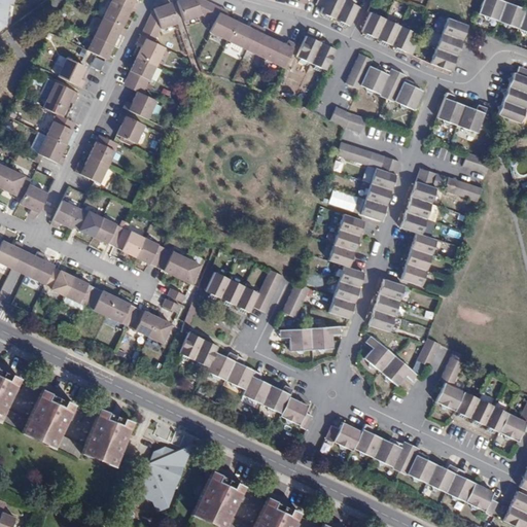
[(0,0),(0,38),(10,30),(16,0),(0,0)]
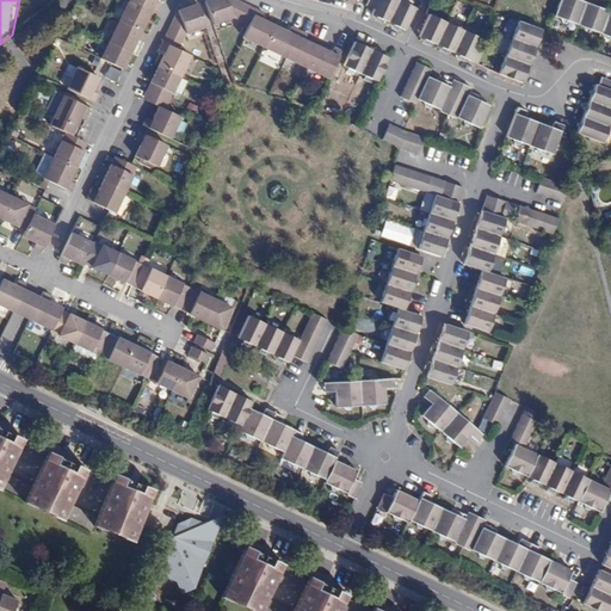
[(131,0),(129,0),(119,20),(141,31),(144,24),(147,18),(153,20),(156,12),(131,0)]
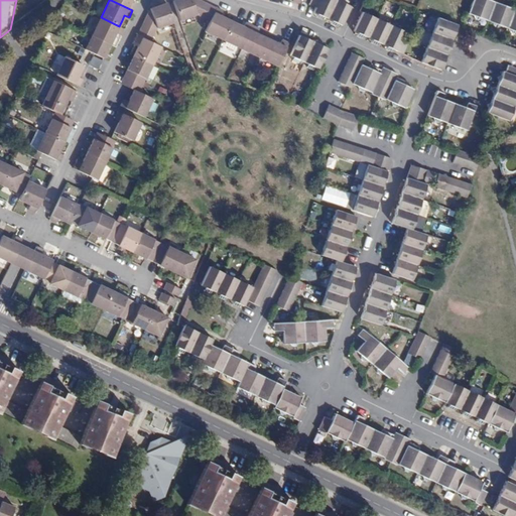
[(111,0),(132,10),(136,4),(131,1),(131,0),(111,0)]
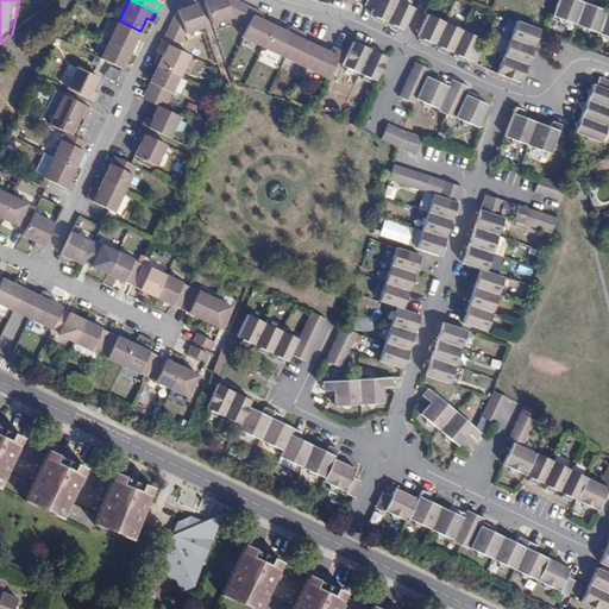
[(248,24),(255,10),(234,0),(206,0),(203,1),(212,24),(233,17),(248,24)]
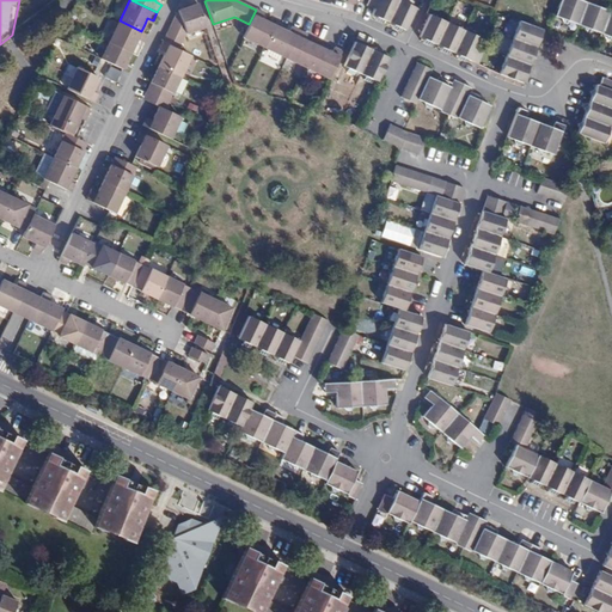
[(391,22),(399,0),(371,0),(368,5),(374,8),(372,13),(378,16),(386,19),(391,22)]
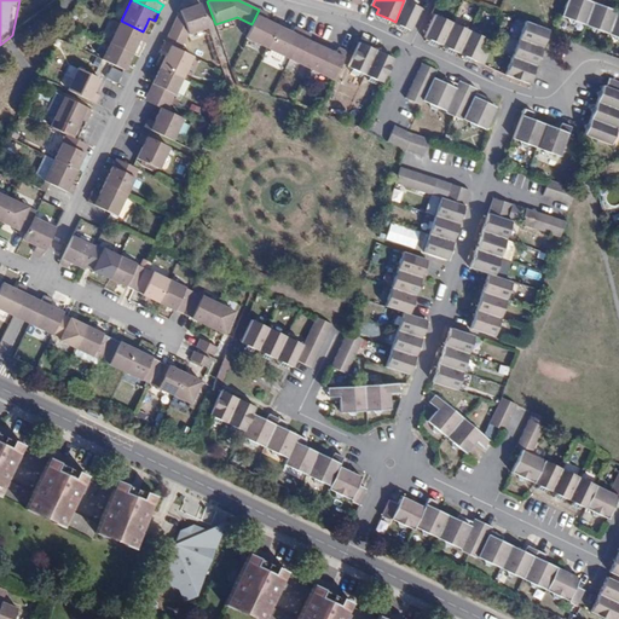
[(399,23),(409,27),(412,29),(422,7),(406,0),(404,0),(395,22),(399,23)]
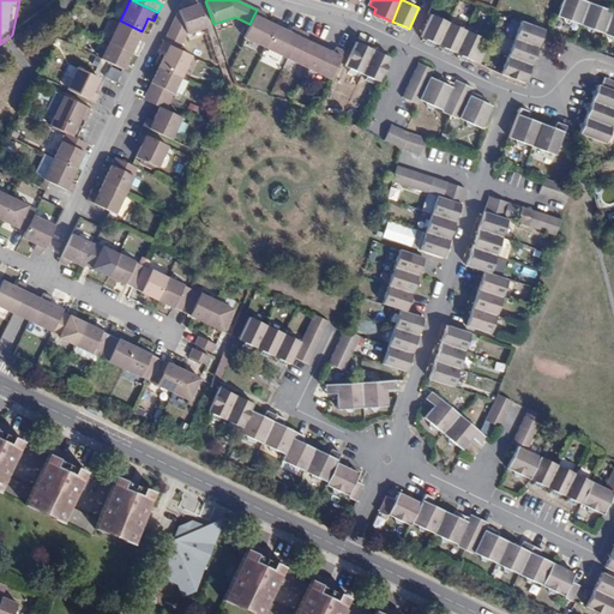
[(581,24),(589,0),(563,0),(558,16),(564,18),(575,23),(581,24)]
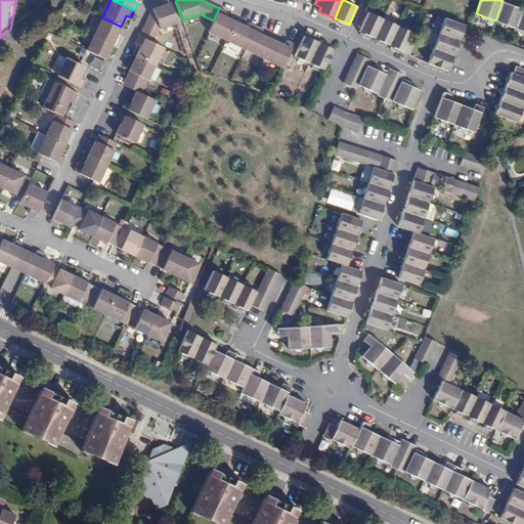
[(510,27),(516,29),(523,9),(510,4),(512,0),(503,0),(495,20),(501,24),(510,27)]
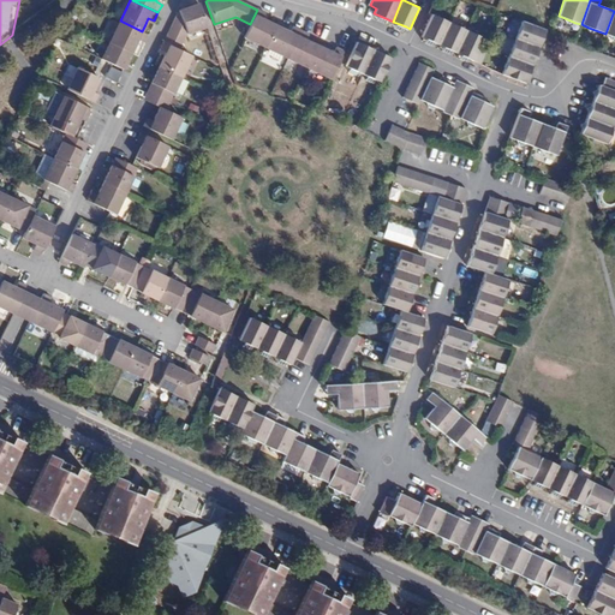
[(179,11),(163,42),(180,51),(189,34),(207,27),(198,4),(189,7),(179,11)]
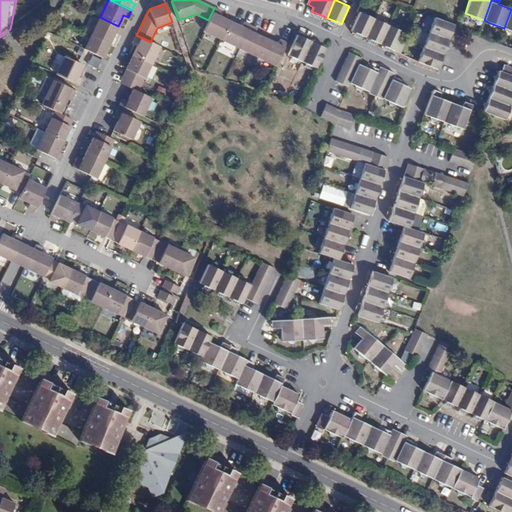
[(203,30),(221,39),(230,21),(218,16),(221,11),(214,8),(208,20),(203,30)]
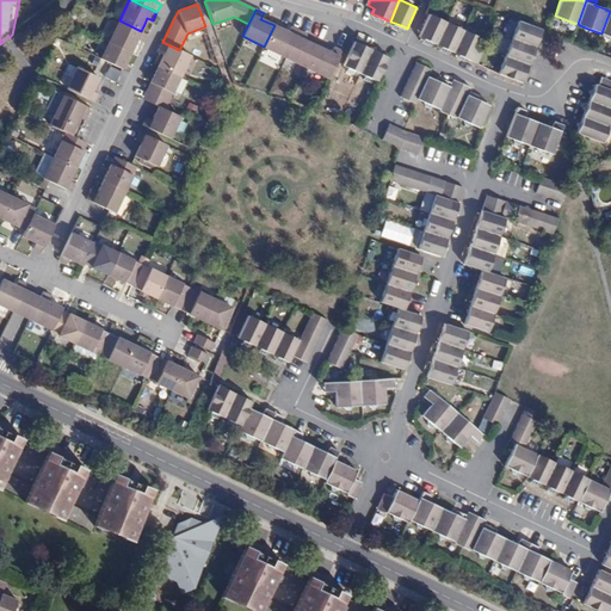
[(438,43),(448,22),(430,14),(420,35),(424,37),(432,41),(438,43)]
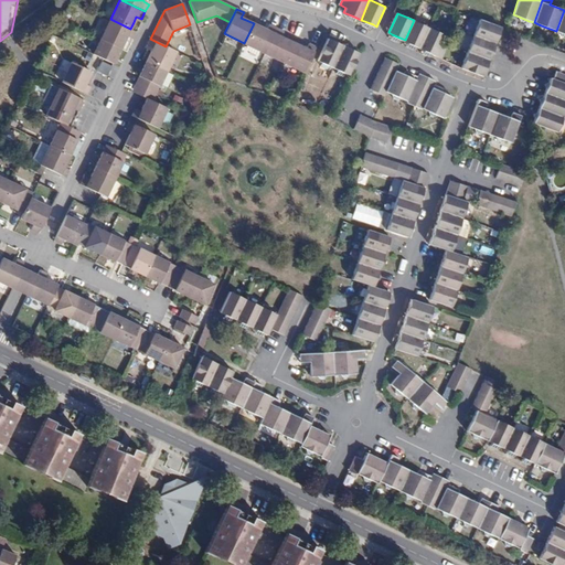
[(110,19),(100,39),(120,49),(124,42),(127,36),(132,39),(136,32),(130,29),(110,19)]
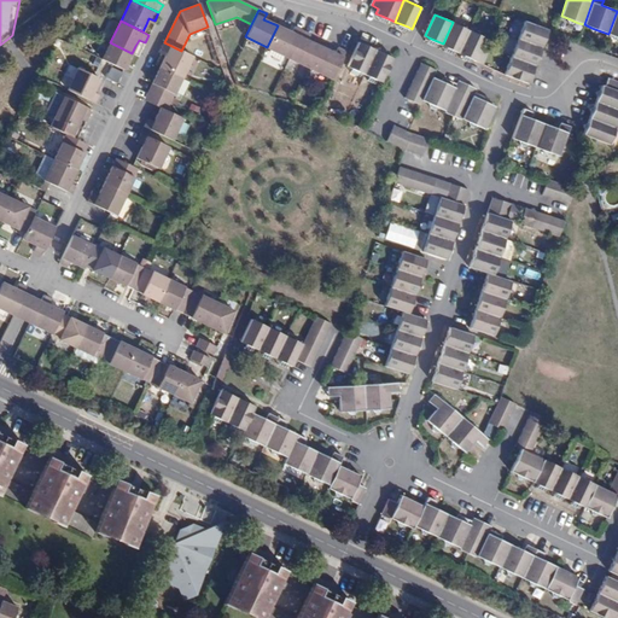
[(471,30),(453,22),(443,44),(448,47),(455,50),(460,52),(471,30)]
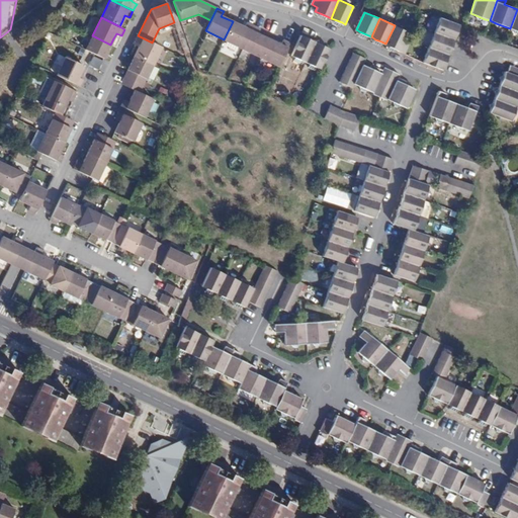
[(454,39),(459,26),(441,18),(435,32),(454,39)]
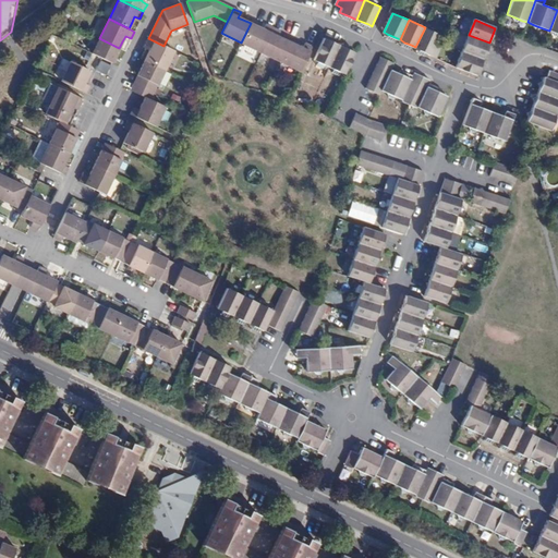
[(241,43),(262,52),(273,27),(266,23),(263,29),(251,23),(241,43)]
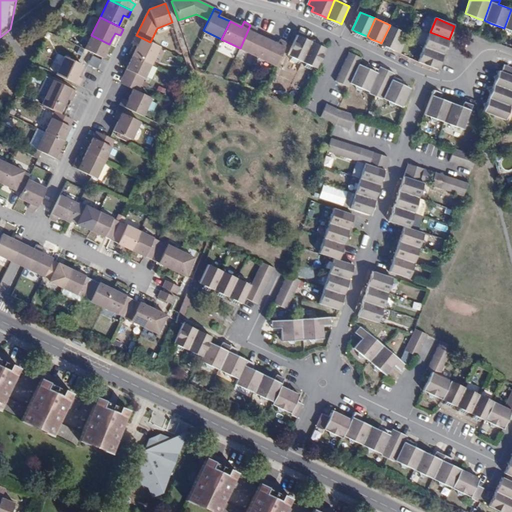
[(257,57),(266,39),(255,33),(257,28),(250,25),(240,48),(257,57)]
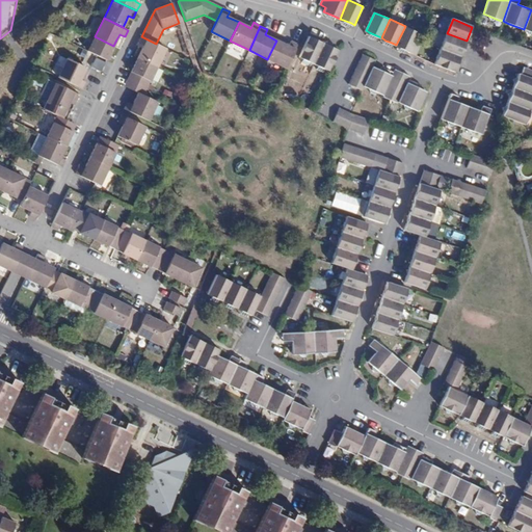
[(420,33),(405,26),(396,45),(400,47),(407,50),(418,55),(424,41),(418,38),(420,33)]
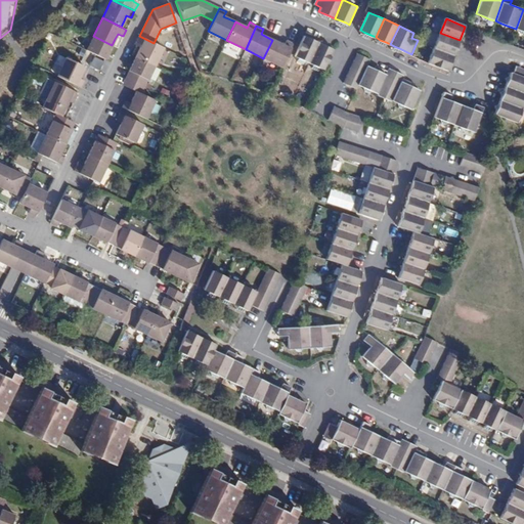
[(453,55),(460,40),(440,33),(435,48),(453,55)]
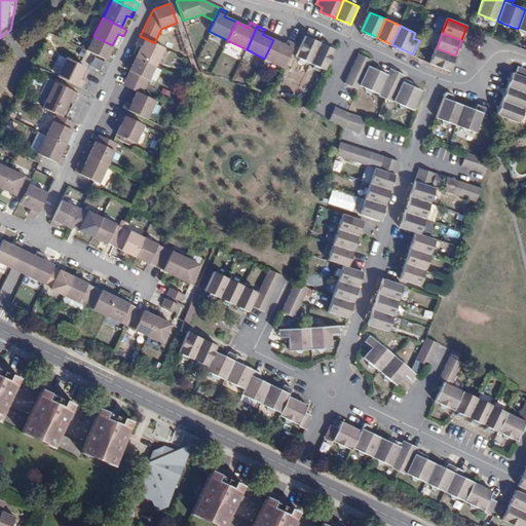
[(112,45),(94,36),(86,50),(96,54),(106,60),(109,52),(112,45)]
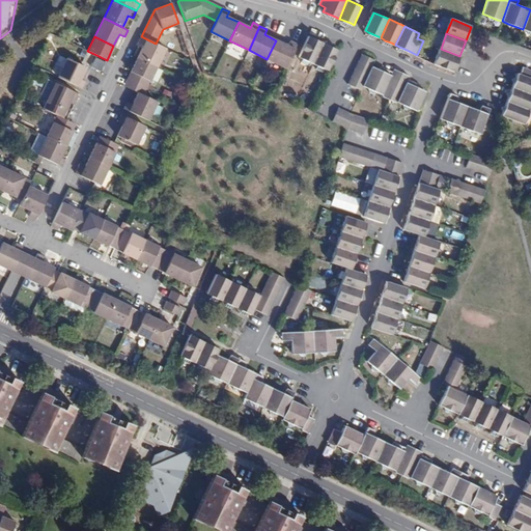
[(156,44),(141,36),(138,44),(143,46),(140,52),(137,57),(157,66),(166,48),(156,44)]
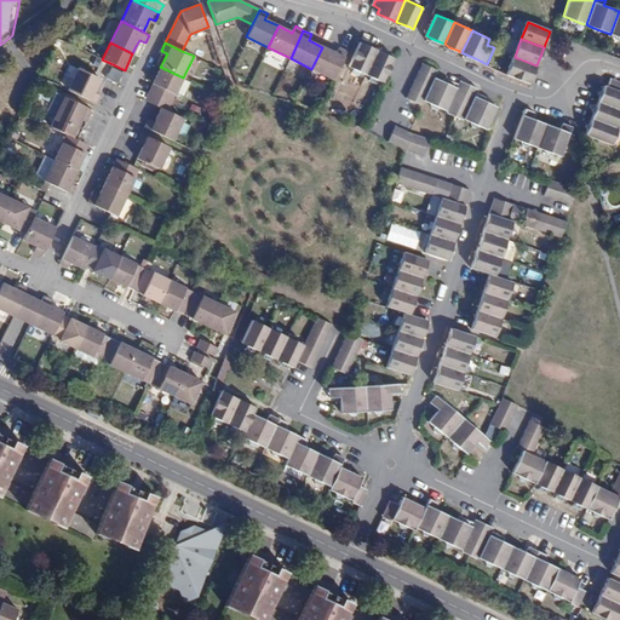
[(366,75),(378,50),(361,42),(355,55),(350,67),(355,69),(361,73),(366,75)]
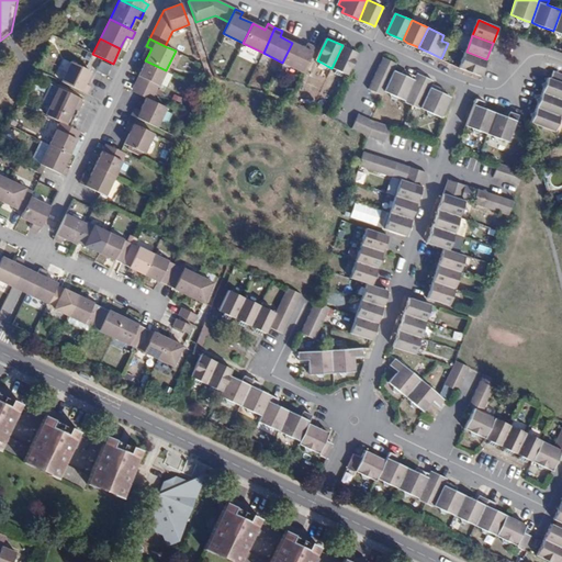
[(282,63),(302,72),(315,47),(307,43),(304,48),(292,43),(282,63)]
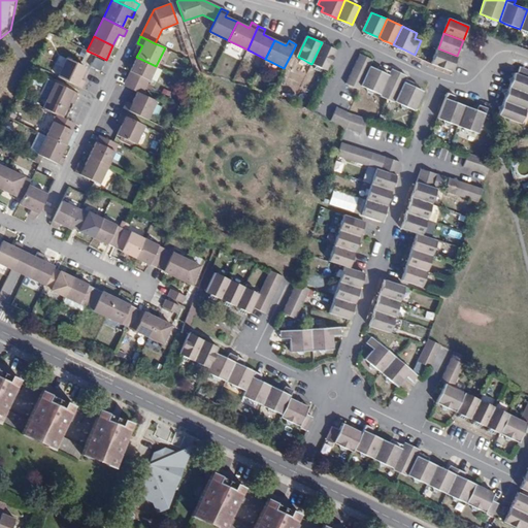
[(316,65),(322,68),(327,70),(336,50),(322,42),(311,64),(316,65)]
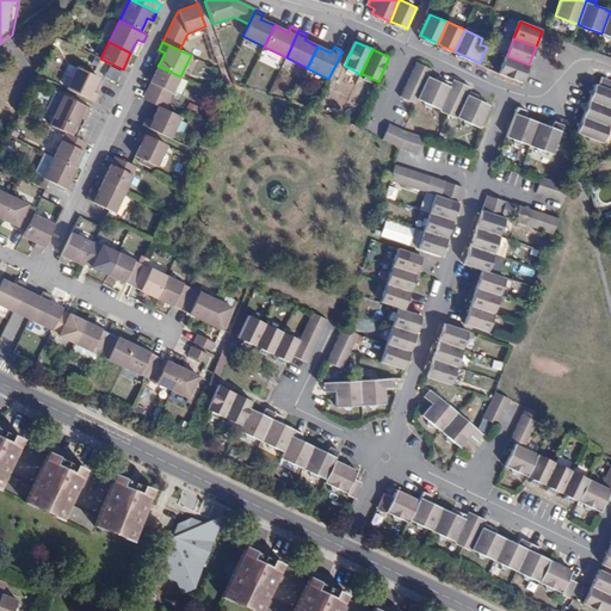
[(522,81),(529,65),(507,56),(500,72),(522,81)]
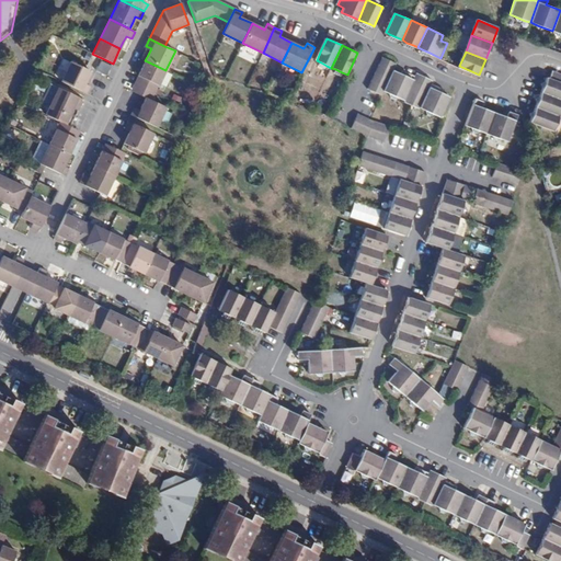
[(102,58),(92,54),(86,69),(91,71),(94,73),(96,70),(101,60),(102,58)]
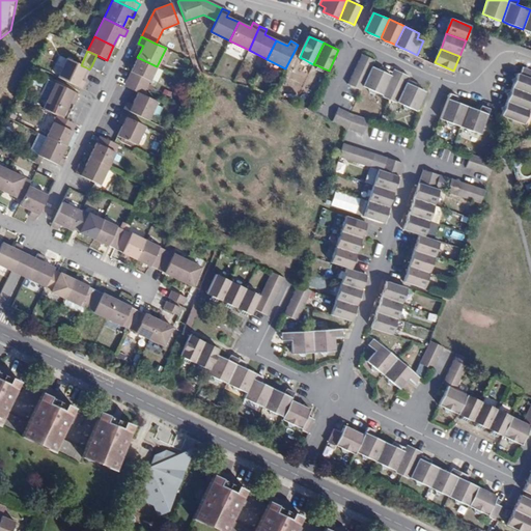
[(362,87),(372,65),(375,60),(363,54),(350,85),(361,90),(362,87)]
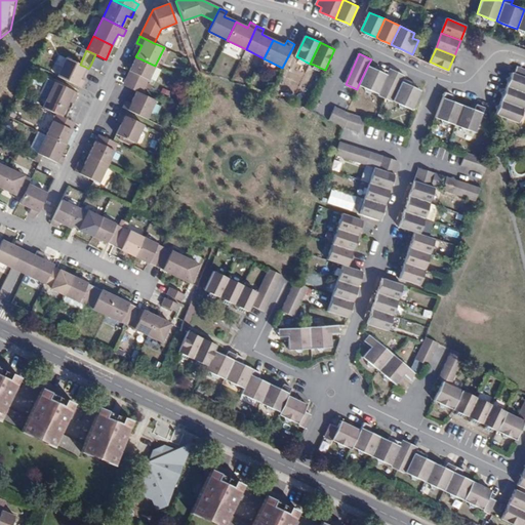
[(105,61),(94,56),(90,66),(99,71),(105,61)]
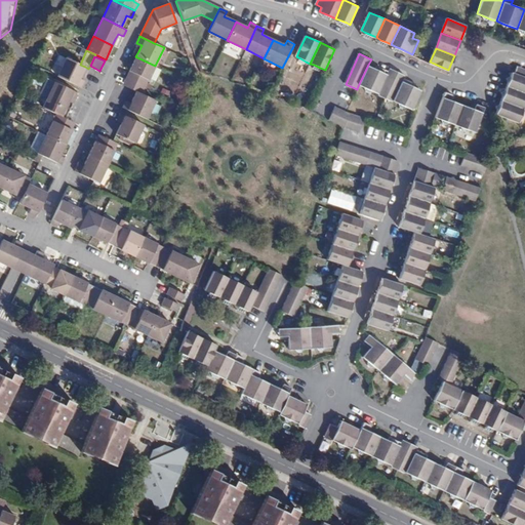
[(155,66),(135,56),(129,71),(133,72),(130,80),(145,86),(150,76),(155,78),(159,69),(155,66)]
